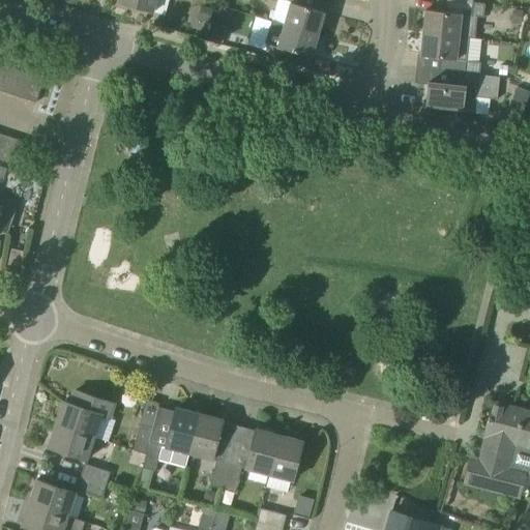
[(119,0),(119,3),(149,11),(152,0),(119,0)]
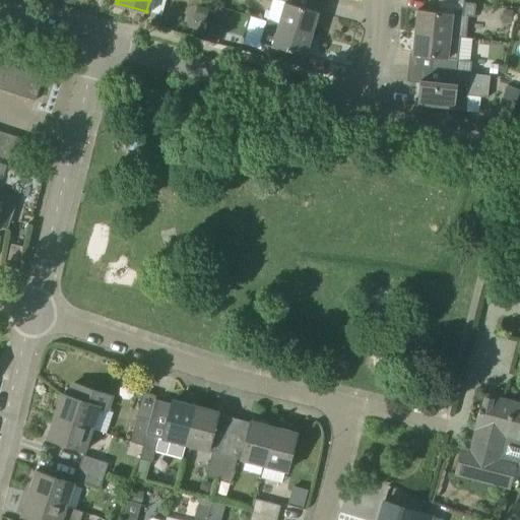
[(274,0),(285,3),(278,24),(312,35),(318,12),(291,4),(293,0),(274,0)]
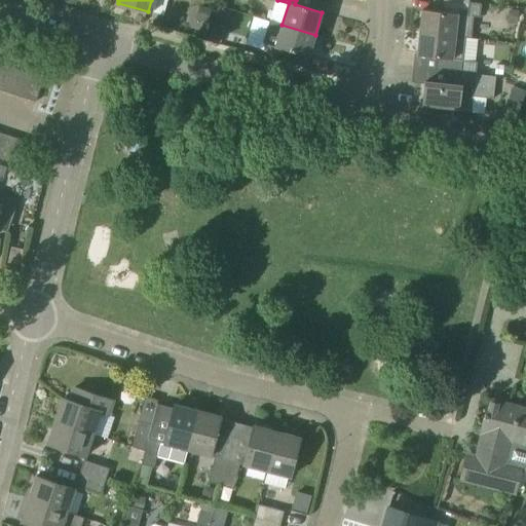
[(481,4),(468,3),(445,0),(443,0),(442,12),(422,10),(419,33),(465,38),(471,39),(473,16),(479,16),(481,4)]
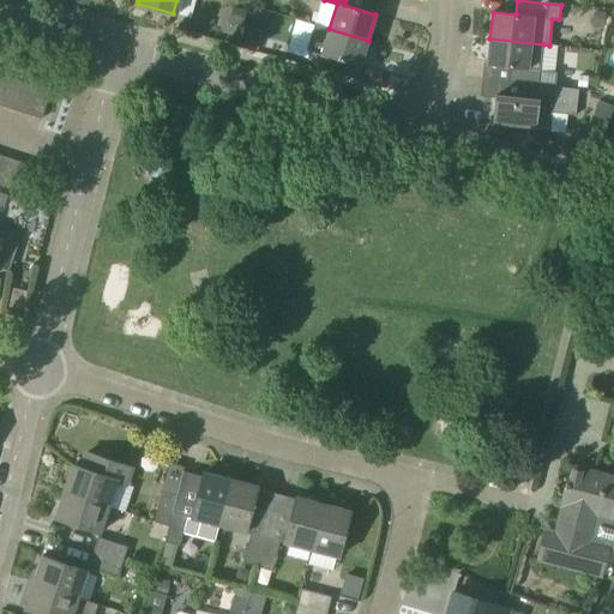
[(361,66),(368,41),(329,29),(321,54),(311,50),(306,66),(335,74),(339,60),(361,66)]
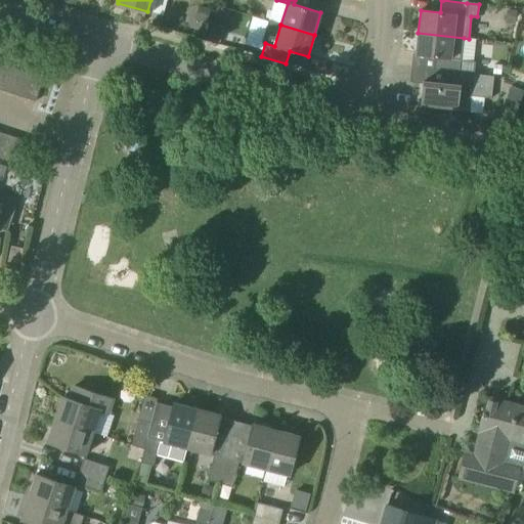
[(474,75),(474,74),(475,62),(474,61),(476,39),(469,39),(464,38),(418,33),(416,55),(435,58),(434,71),(444,72),(474,75)]
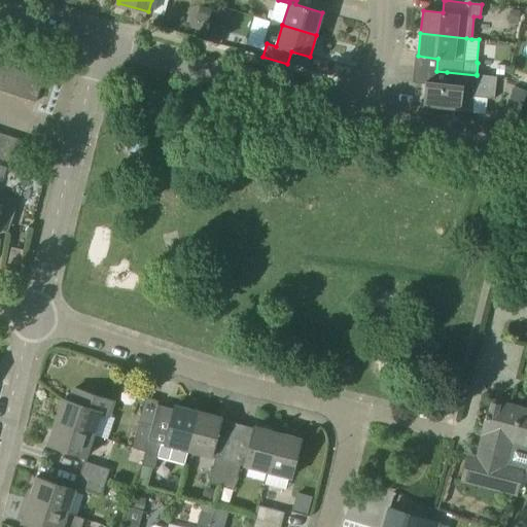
[(0,90),(1,91),(9,67),(0,64),(0,90)]
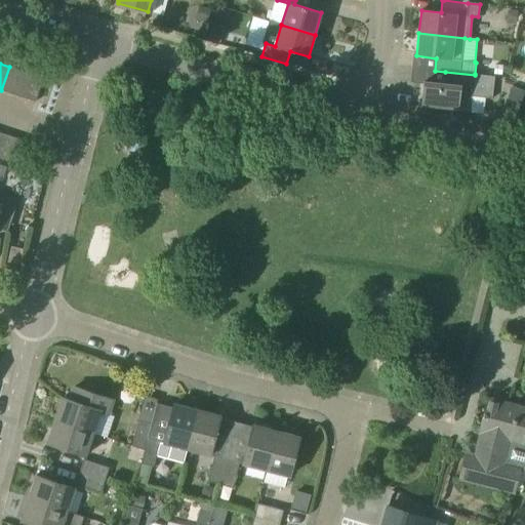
[(12,94),(21,71),(9,67),(1,90),(12,94)]
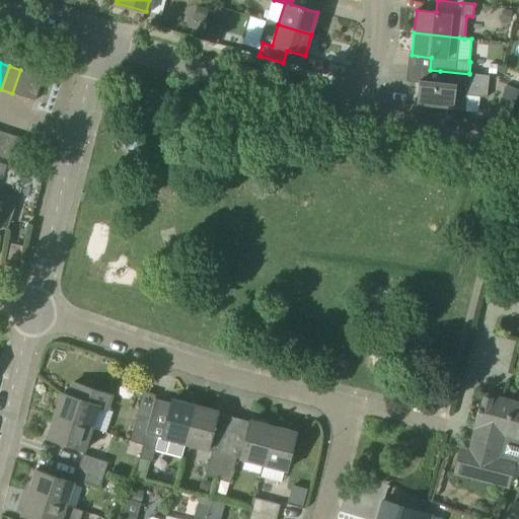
[(12,93),(23,97),(31,74),(20,70),(12,93)]
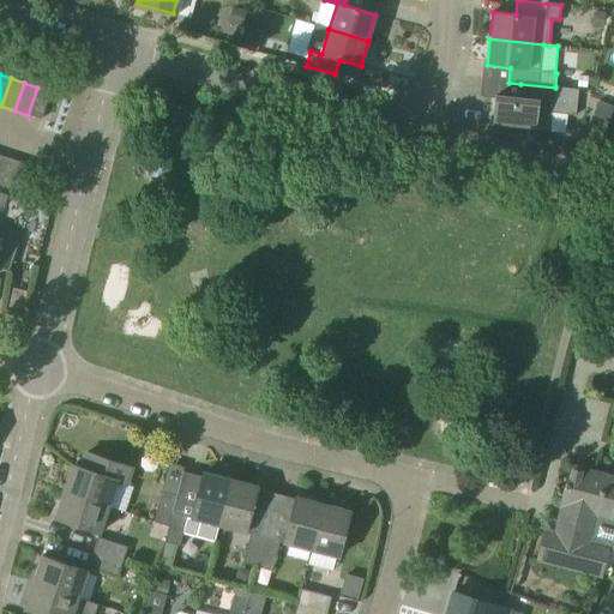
[(495,96),(495,98),(493,122),(536,128),(536,130),(552,132),(554,114),(576,116),(578,90),(555,86),(555,88),(521,84),(519,98),(495,96)]
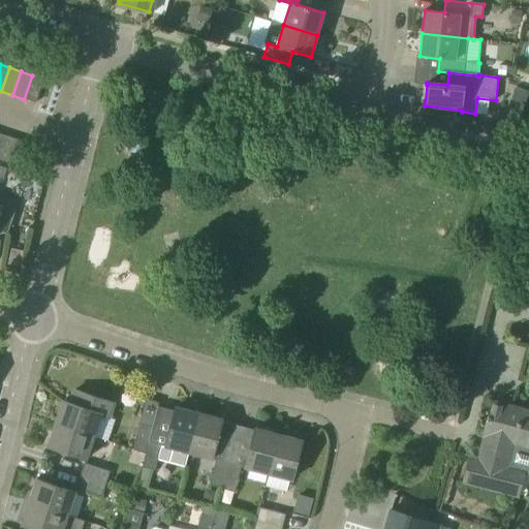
[(24,99),(36,102),(43,80),(32,75),(24,99)]
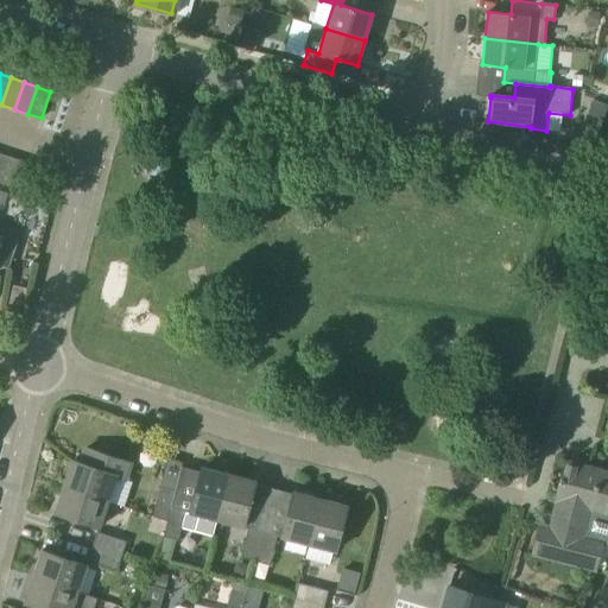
[(0,184),(5,185),(13,158),(0,153),(0,184)]
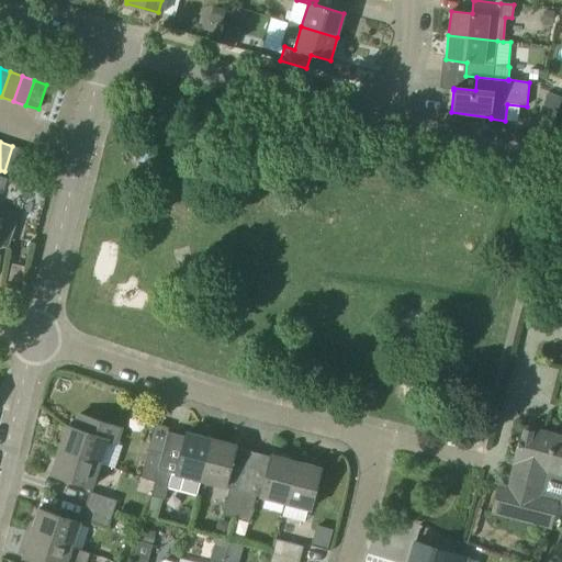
[(156,158),(155,148),(146,145),(137,152),(139,161),(148,165),(156,158)]
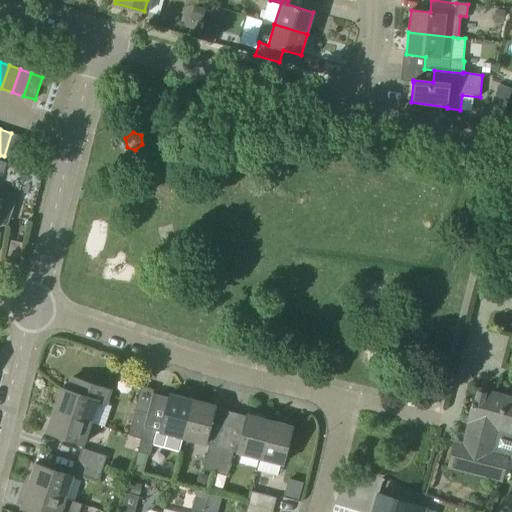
[(4,156),(15,160),(22,137),(11,133),(4,156)]
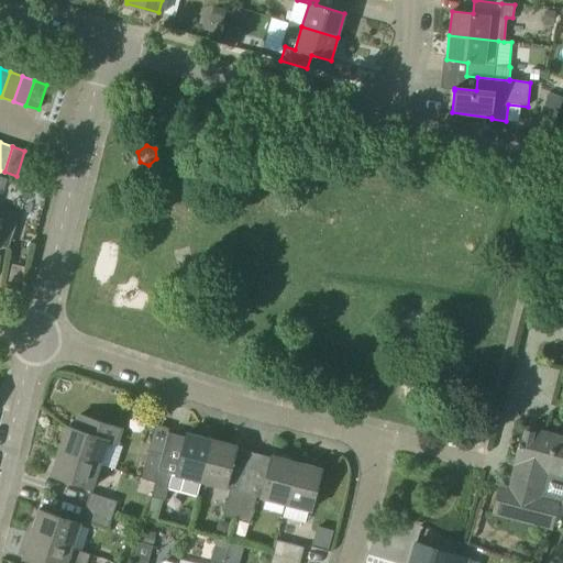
[(108,442),(117,445),(121,430),(79,416),(75,430),(67,427),(58,451),(100,465),(108,442)]
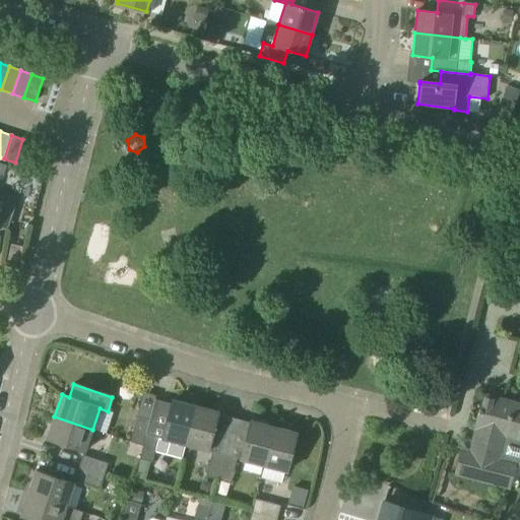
[(519,404),(483,395),(474,429),(469,452),(462,450),(456,474),(509,488),(514,467),(519,468),(519,404)]
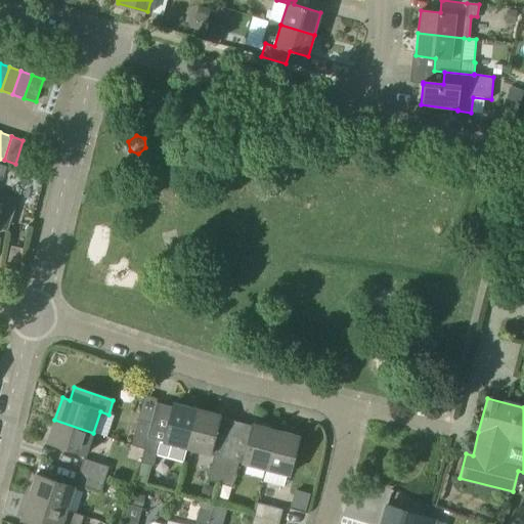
[(187,448),(198,409),(175,403),(164,442),(187,448)]
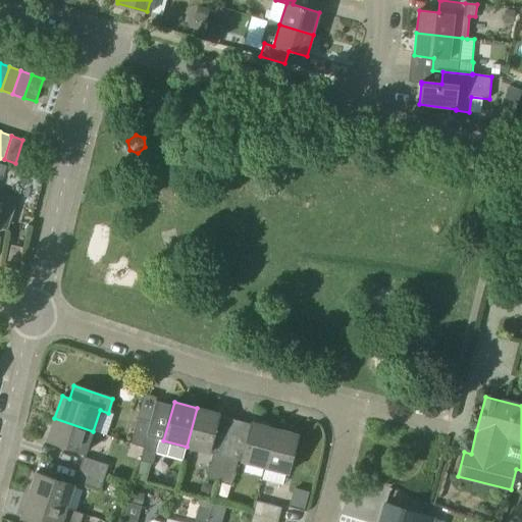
[(197,408),(187,447),(209,453),(219,414),(197,408)]
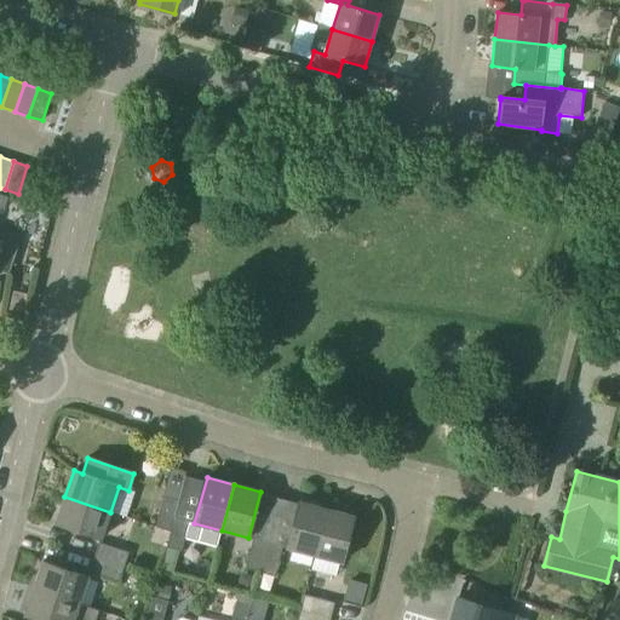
[(102,539),(110,512),(64,497),(56,523),(102,539)]
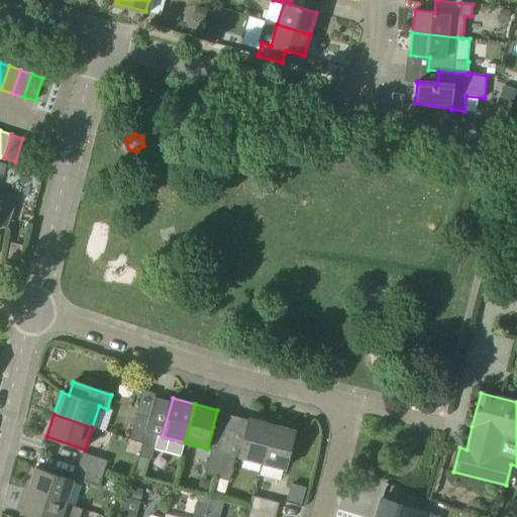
[(142,443),(145,431),(149,417),(136,414),(129,439),(142,443)]
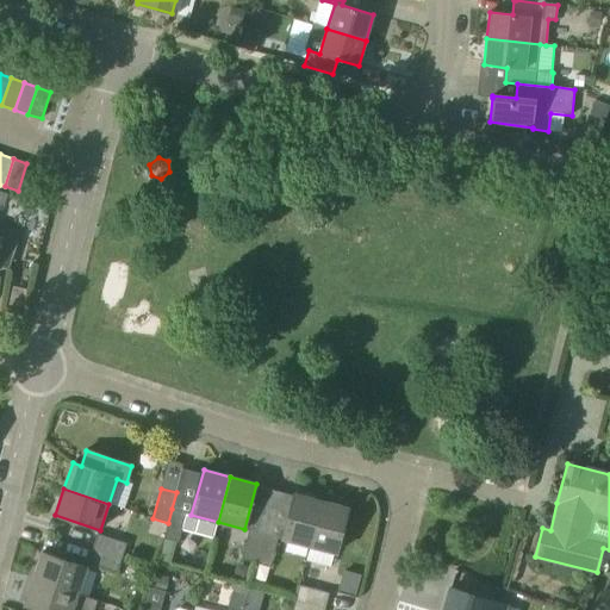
[(296,493),(294,496),(282,540),(310,547),(322,500),(296,493)]
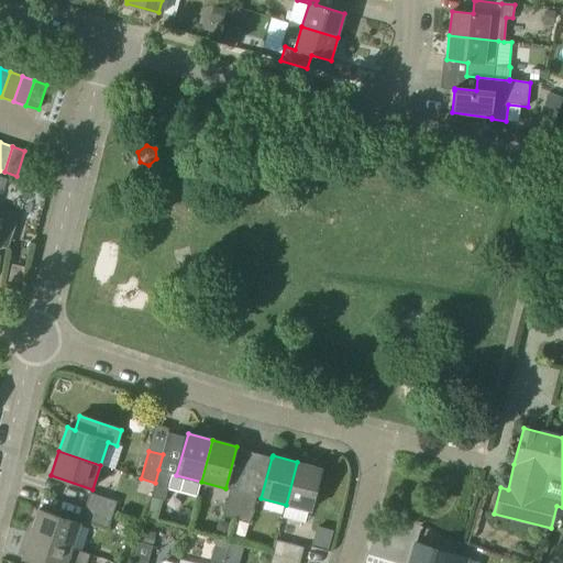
[(297,462),(286,505),(310,511),(321,468),(297,462)]
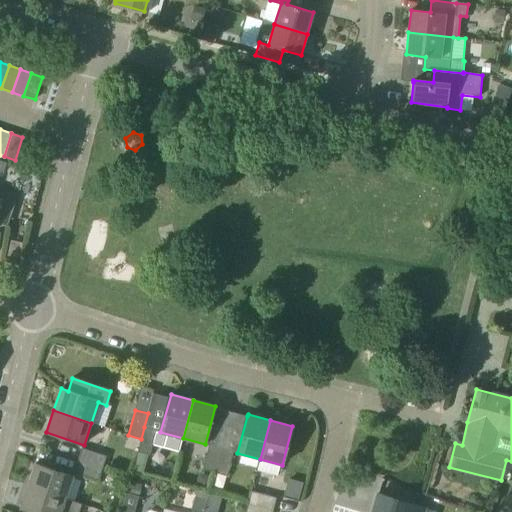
[(150,456),(157,430),(144,427),(141,439),(137,452),(150,456)]
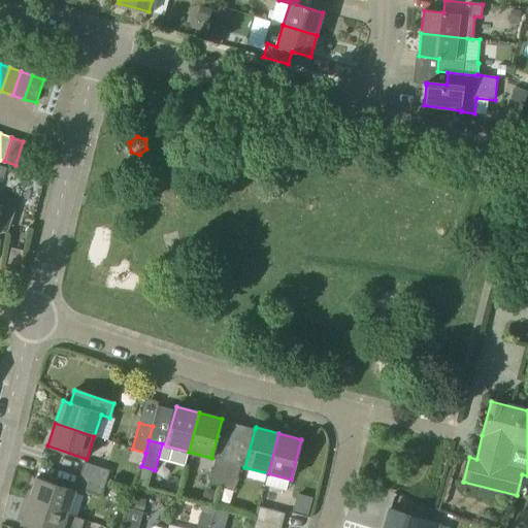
[(208,485),(222,488),(228,462),(216,459),(208,485)]
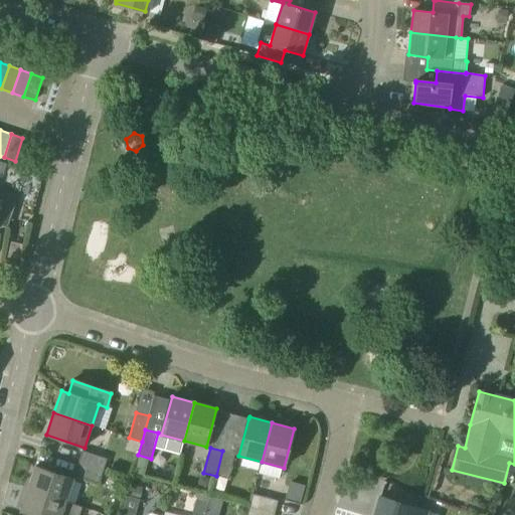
[(103,472),(107,459),(82,451),(78,463),(103,472)]
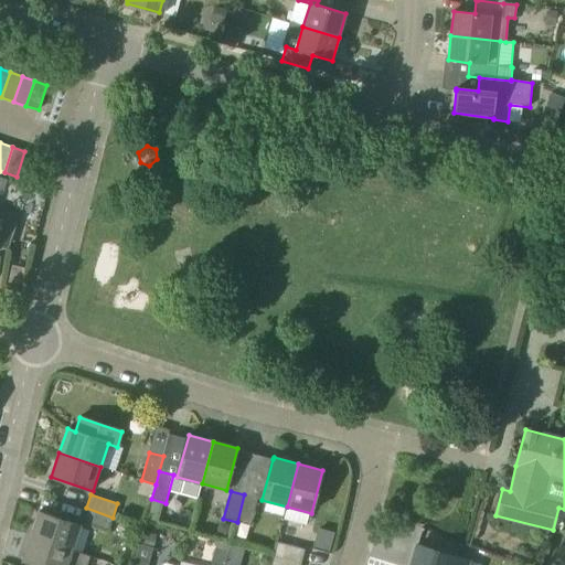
[(244,494),(237,522),(251,525),(258,498),(244,494)]
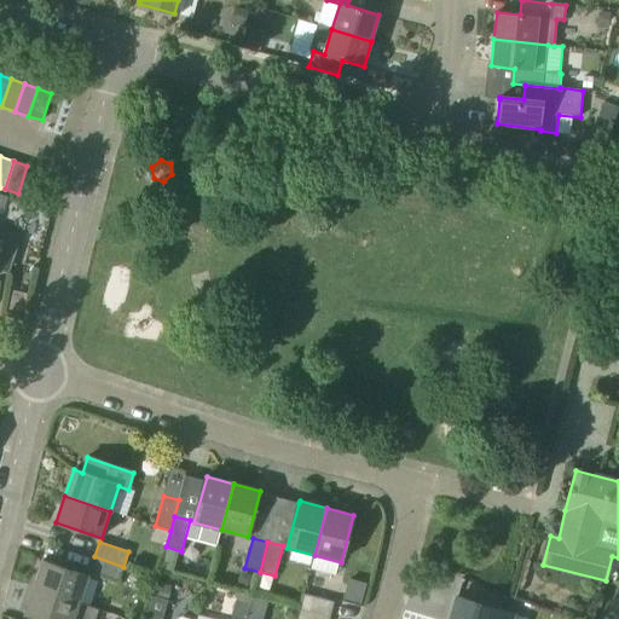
[(119,582),(123,567),(94,556),(90,572),(119,582)]
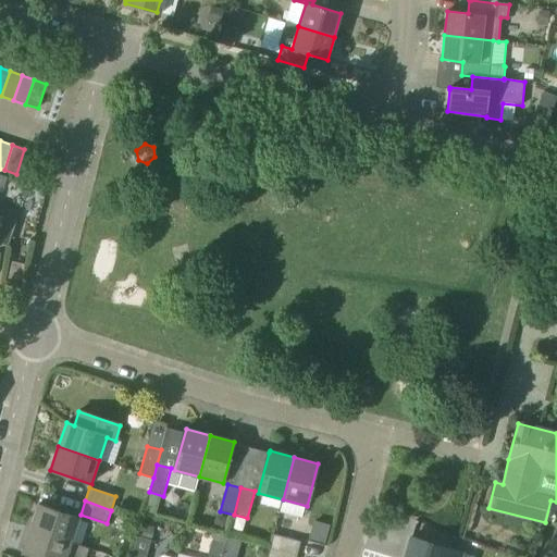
[(31,529),(72,543),(79,519),(38,505),(31,529)]
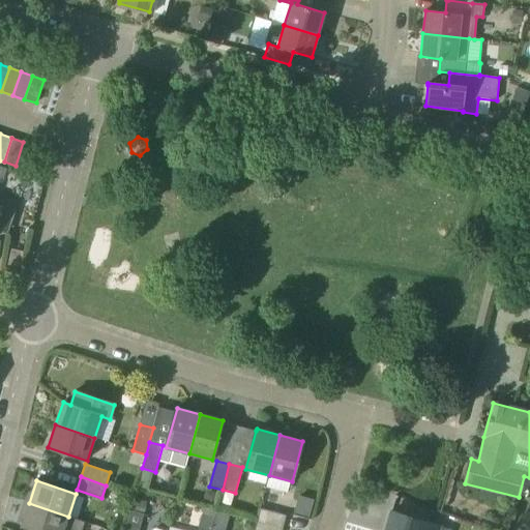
[(300,495),(294,510),(307,516),(314,500),(300,495)]
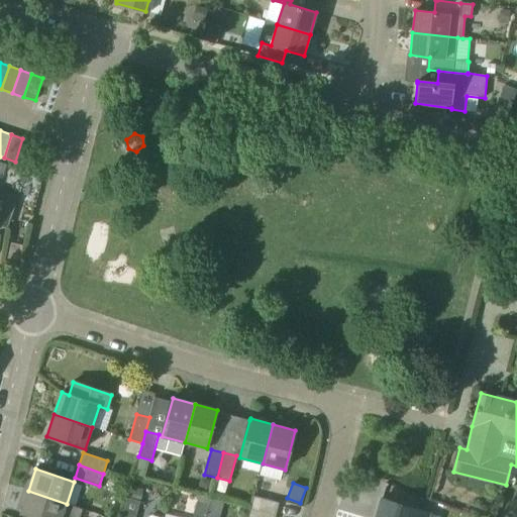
[(33,516),(62,516),(67,504),(28,491),(21,513),(33,516)]
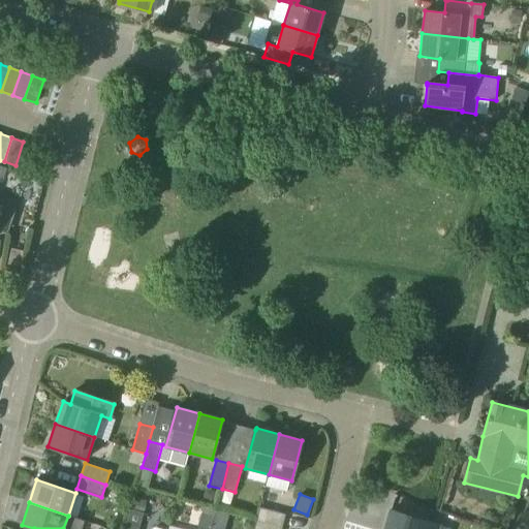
[(256,521),(282,527),(285,515),(259,507),(256,521)]
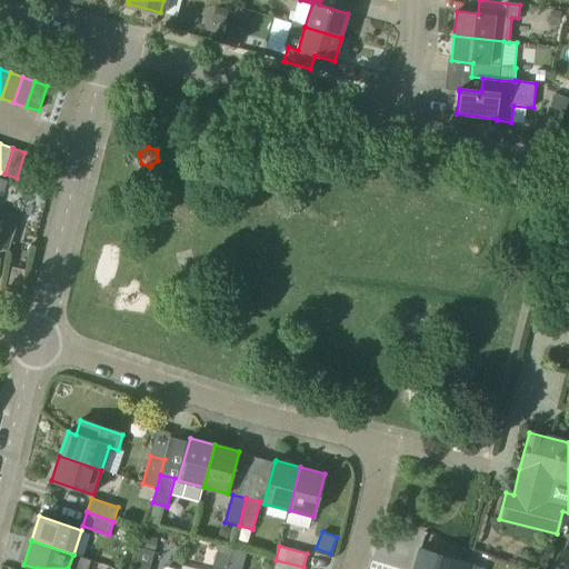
[(149,568),(155,551),(140,548),(135,568),(149,568)]
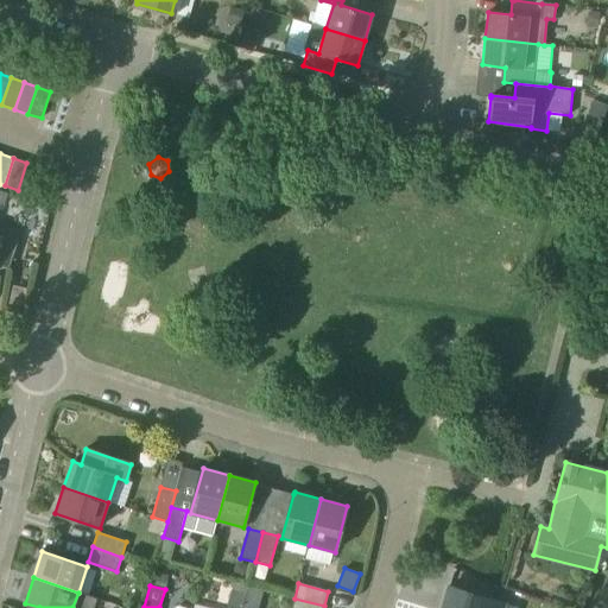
[(502,607),(505,605),(449,587),(441,607),(502,607)]
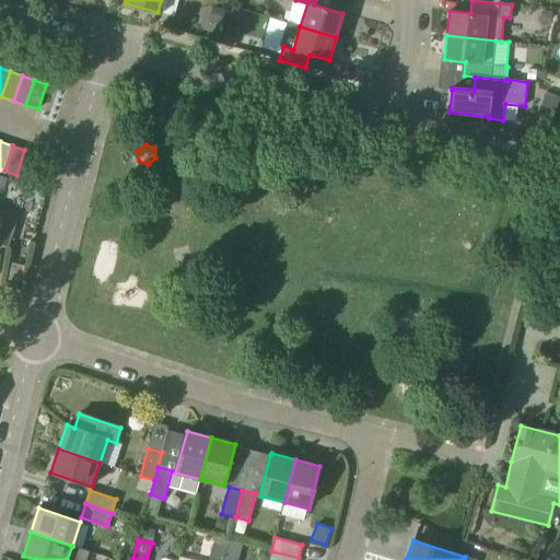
[(220,559),(223,552),(214,550),(211,551),(209,559),(220,559)]
